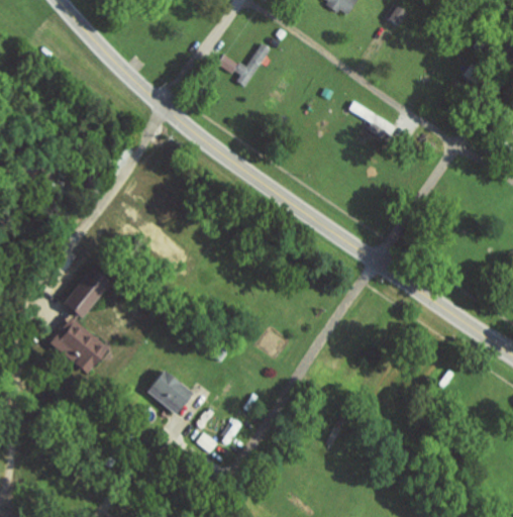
[(329,0),(327,4),(347,16),(356,0),(329,0)]
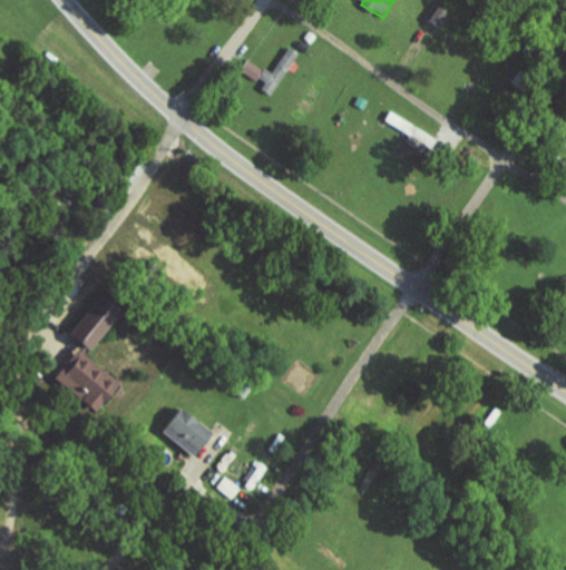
[(442,30),(451,15),(436,6),(427,20),(442,30)]
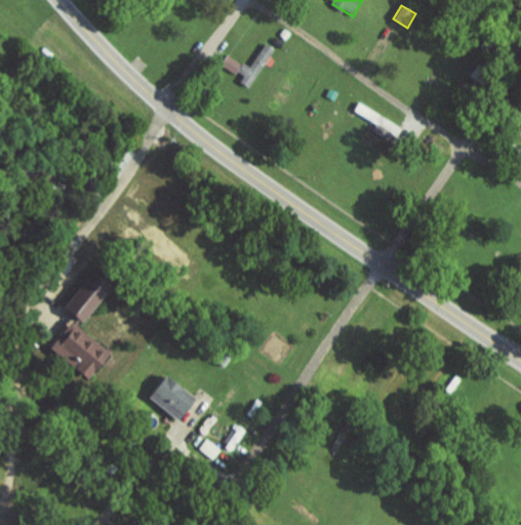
[(274,48),(264,43),(253,67),(243,63),(239,72),(244,75),(242,80),(251,84),(259,64),(266,67),(274,48)]
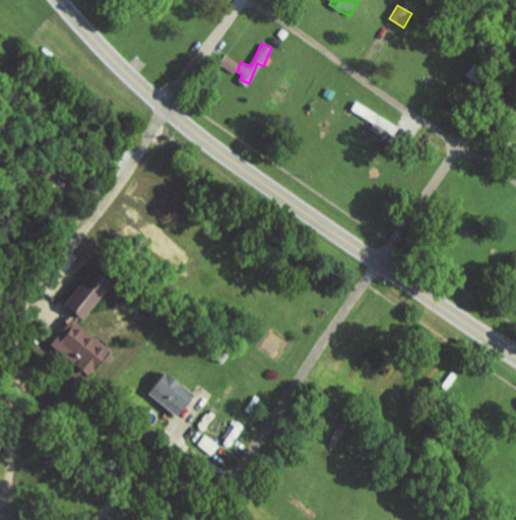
[(219,64),(233,73),(240,63),(227,55),(219,64)]
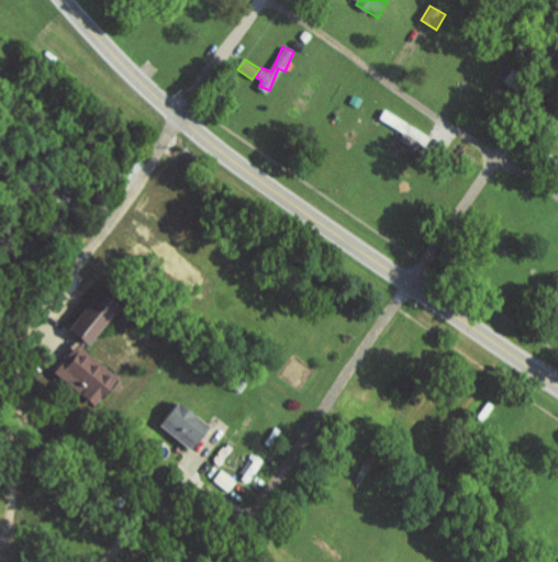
[(379,120),(426,145),(431,136),(383,111),(379,120)]
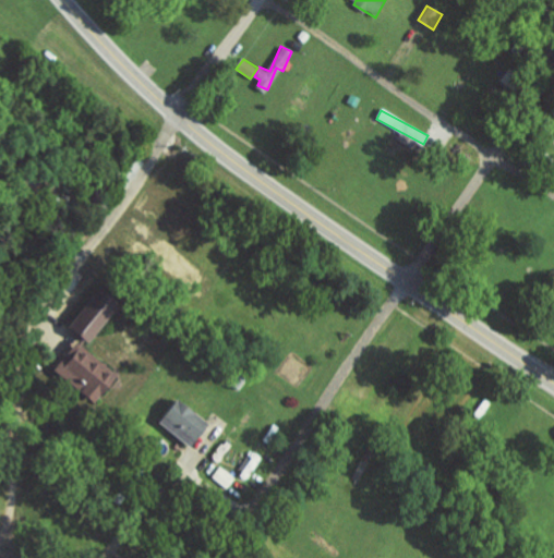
[(65,327),(83,343),(115,308),(96,292),(65,327)]
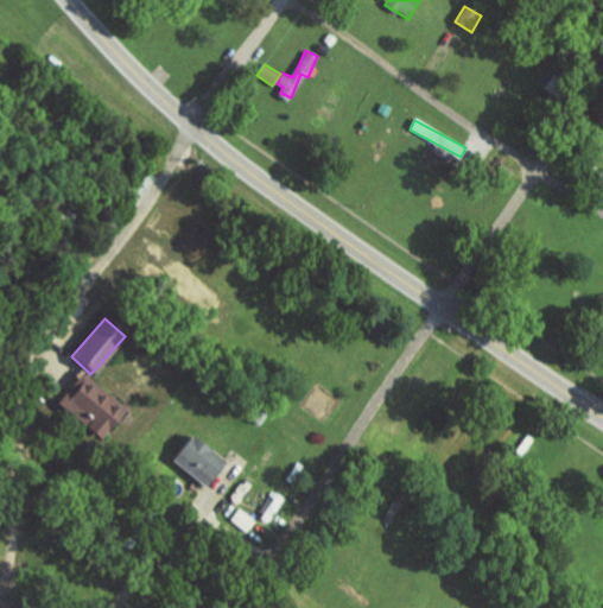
[(125,411),(83,373),(56,403),(97,442),(125,411)]
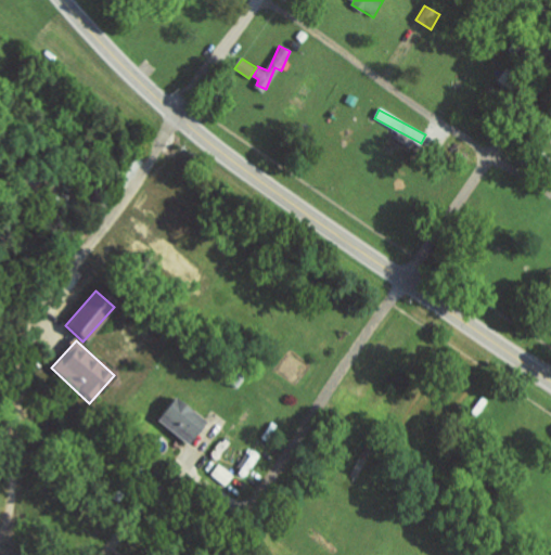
[(155,420),(187,444),(204,422),(174,398),(155,420)]
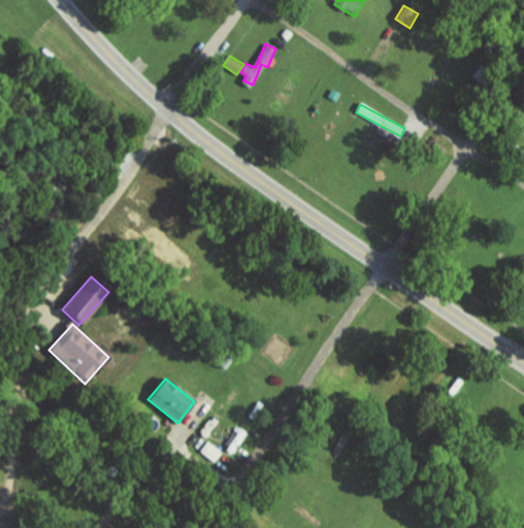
[(200,452),(215,463),(223,453),(209,441),(200,452)]
